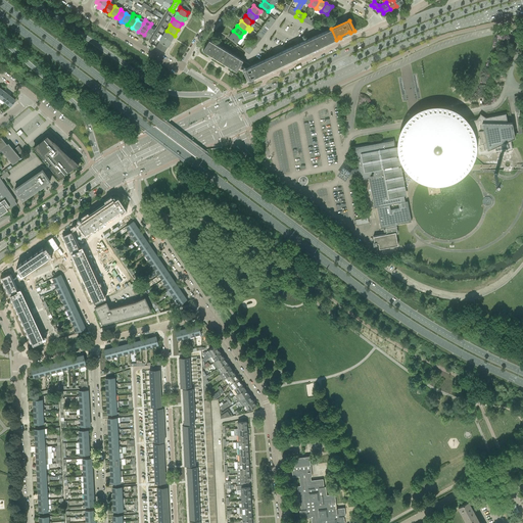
[(149,27),(144,35),(149,38),(154,30),(149,27)]
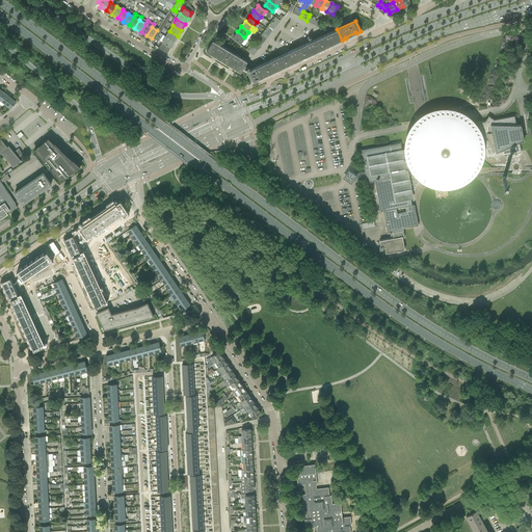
[(337,29),(319,37),(324,49),(328,47),(327,46),(338,41),(338,42),(342,41),(337,29)]
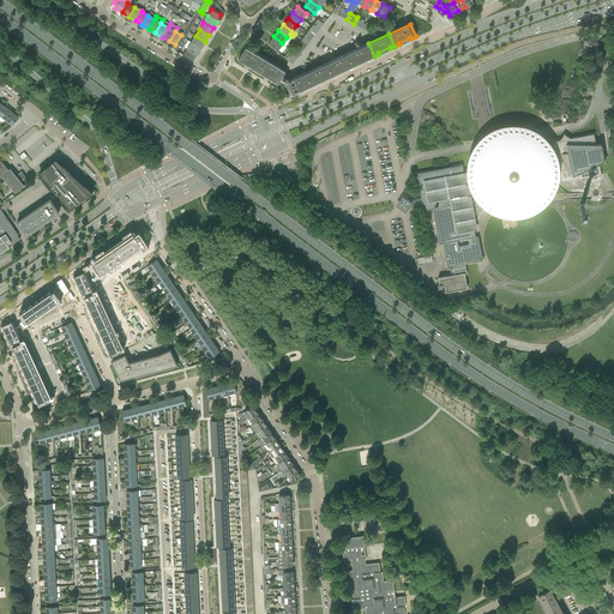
[(196,36),(191,42),(200,48),(205,42),(196,36)]
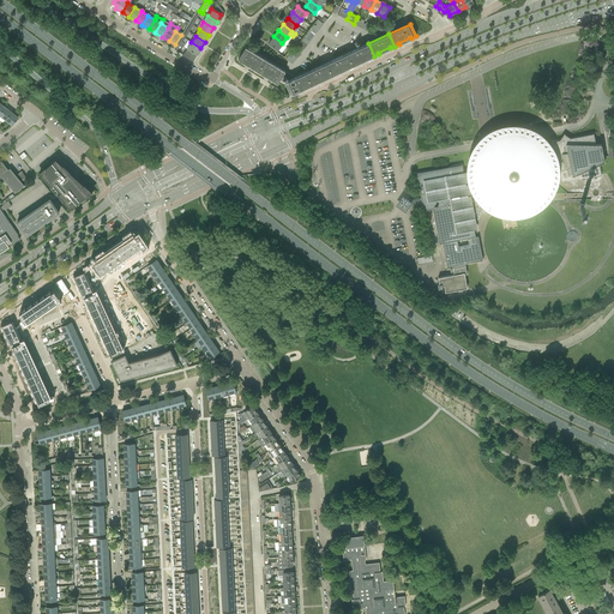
[(282,43),(274,36),(269,43),(277,50),(282,43)]
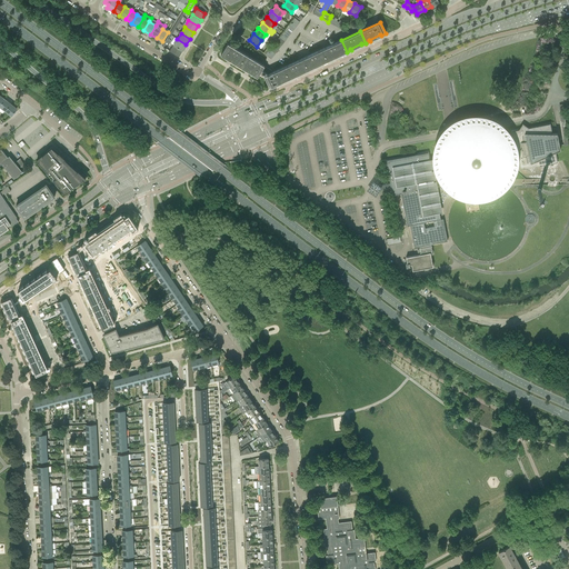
[(186,45),(177,39),(170,51),(179,57),(186,45)]
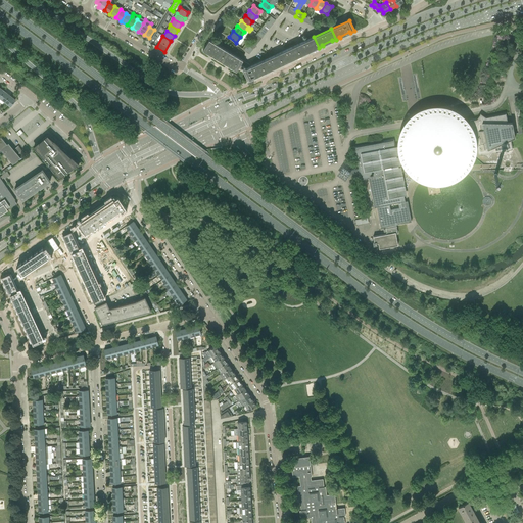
[(314,37),(296,45),(301,56),(305,54),(304,53),(315,48),(315,50),(319,48),(314,37)]
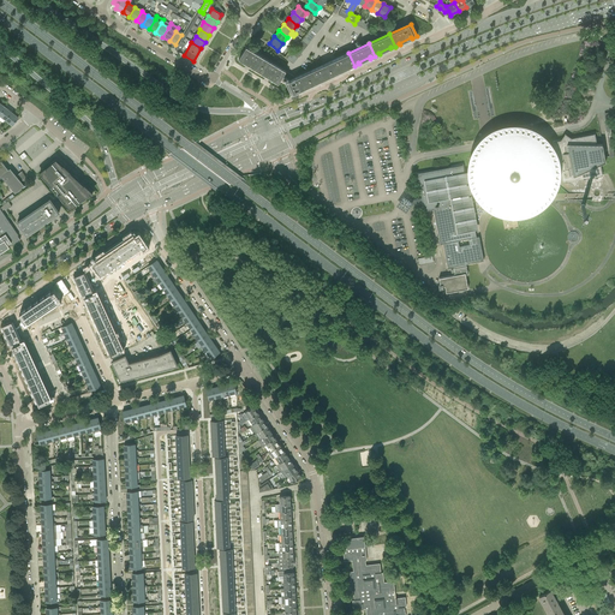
[(254,69),(258,71),(266,59),(246,47),(238,59),(243,63),(244,61),(255,67),(254,69)]
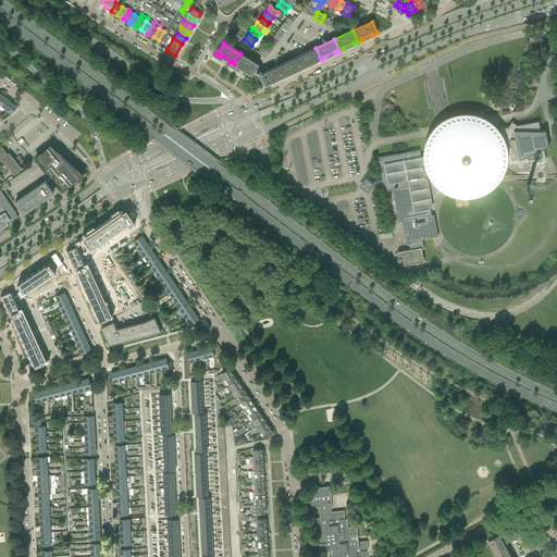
[(269,42),(263,49),(269,52),(274,47),(269,42)]
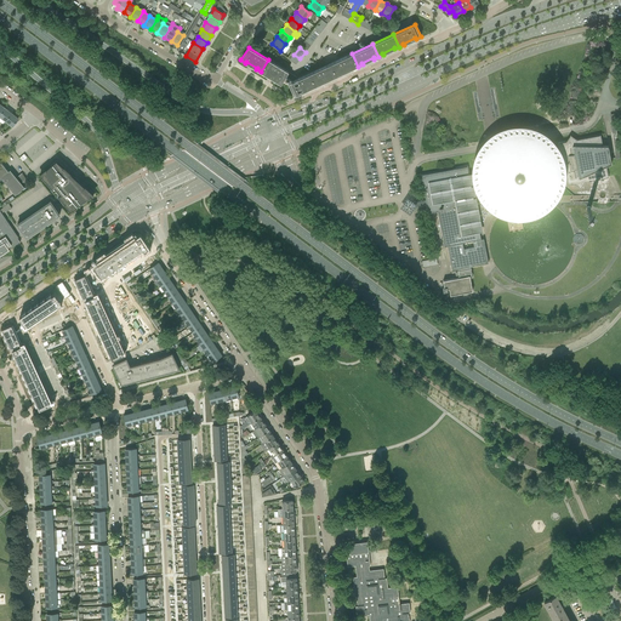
[(352,53),(330,63),(336,77),(341,74),(341,73),(352,67),(353,69),(358,67),(352,53)]
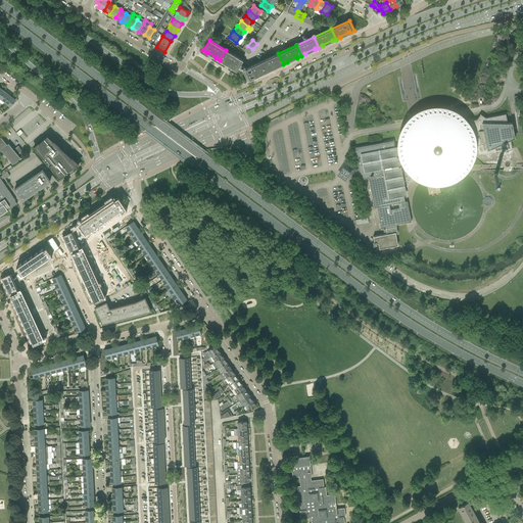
[(236,72),(239,67),(243,60),(226,50),(220,60),(224,63),(224,62),(233,67),(233,68),(236,72)]
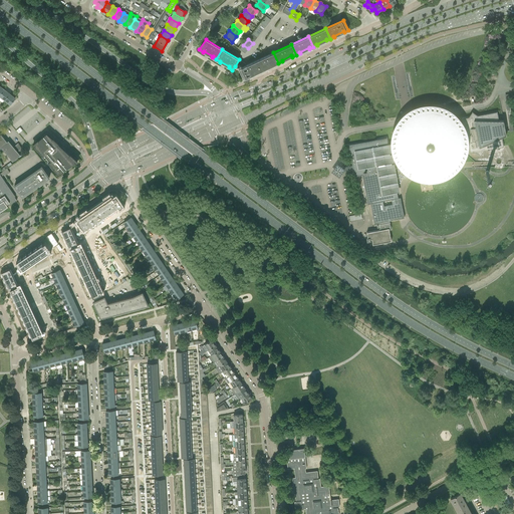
[(273,52),(256,60),(261,71),(265,69),(264,68),(274,64),(274,65),(278,63),(273,52)]
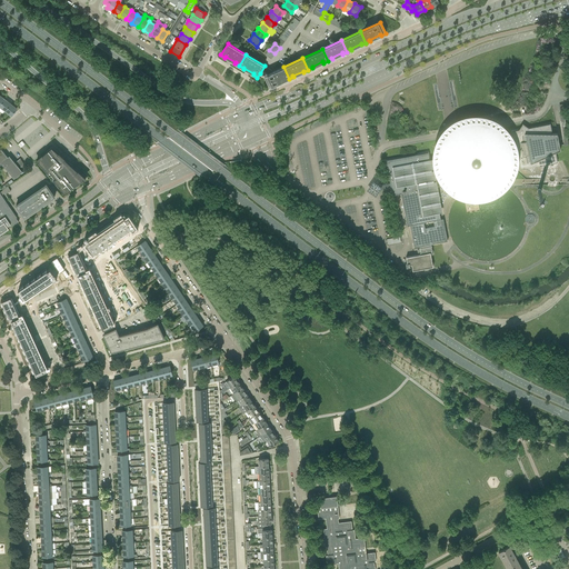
[(265,66),(260,73),(263,76),(269,88),(275,86),(273,85),(285,80),(285,81),(289,79),(283,67),(272,72),(271,70),(265,66)]
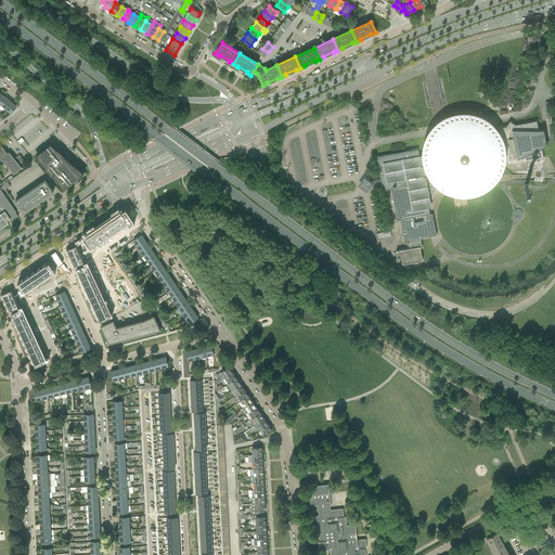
[(4,98),(0,102),(0,103),(5,107),(4,108),(5,108),(10,102),(4,98)]
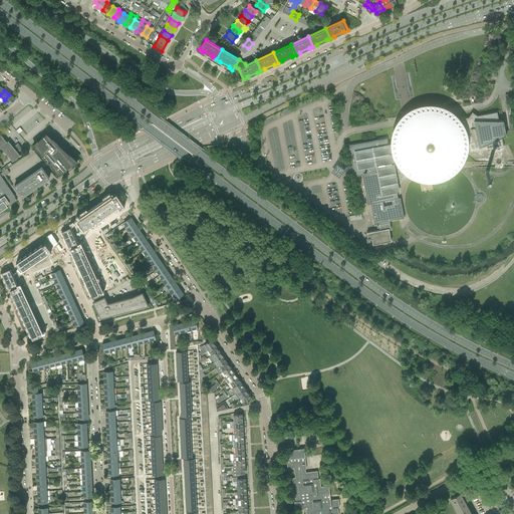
[(9,94),(5,100),(10,104),(15,98),(14,98),(9,94)]
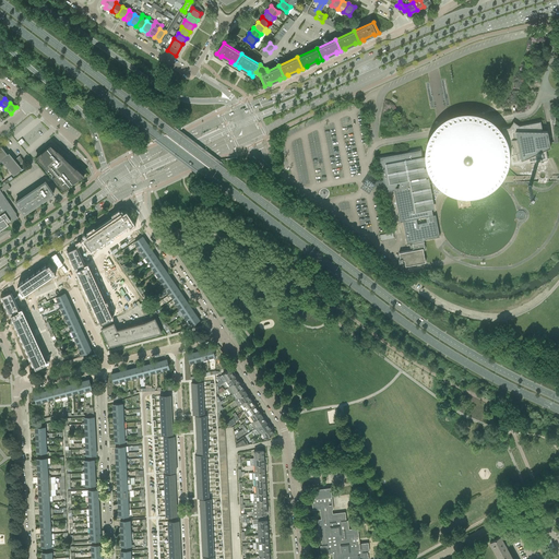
[(425,156),(425,161),(425,163),(426,166),(427,169),(428,173),(430,176),(431,179),(433,181),(436,185),(439,187),(441,189),(445,192),(449,193),(450,194),(454,195),(455,197),(460,197),(463,198),(467,198),(470,198),(474,197),(477,197),(482,194),(484,194),(487,192),(490,191),(492,189),(494,188),(497,186),(497,185),(499,182),(501,179),(503,177),(506,173),(507,169),(508,166),(509,162),(509,158),(509,155),(509,151),(509,147),(508,144),(507,141),(504,137),(503,133),(501,131),(499,128),(497,125),(495,123),(492,121),(489,119),(484,117),(484,116),(478,115),(476,114),(473,114),(470,113),(466,113),(463,113),(459,114),(455,115),(452,116),(448,117),(445,119),(443,120),(441,121),(437,126),(436,126),(432,130),(431,133),(429,135),(428,138),(427,142),(426,145),(425,150),(425,153),(425,156)]
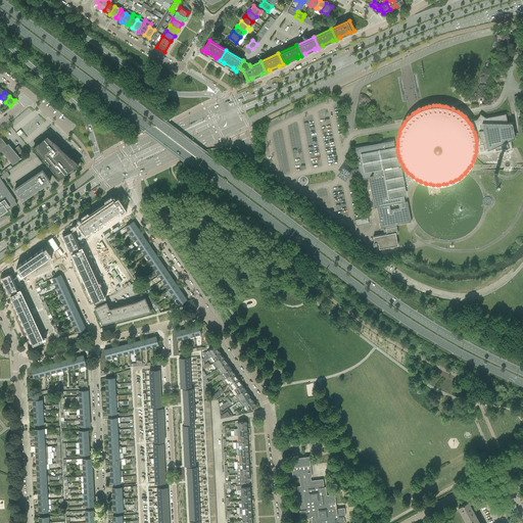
[(477,120),(470,121),(477,155),(483,154),(488,158),(492,152),(512,149),(512,148),(512,146),(511,140),(515,138),(514,134),(512,123),(507,123),(507,120),(506,113),(485,117),(480,113),(477,120)]
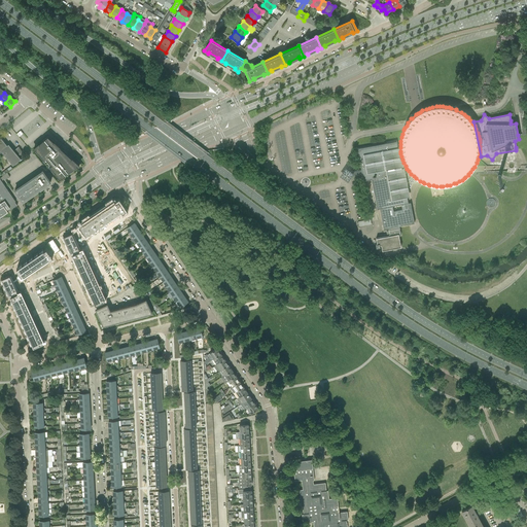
[(47,136),(34,148),(60,178),(79,165),(47,136)]
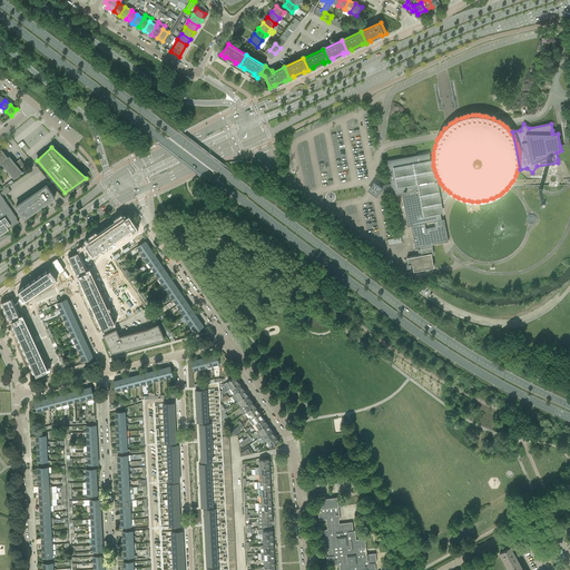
[(0,164),(1,164),(15,179),(15,178),(16,179),(20,176),(19,175),(22,172),(20,169),(25,166),(20,158),(15,163),(9,156),(8,157),(1,149),(0,149),(0,164)]
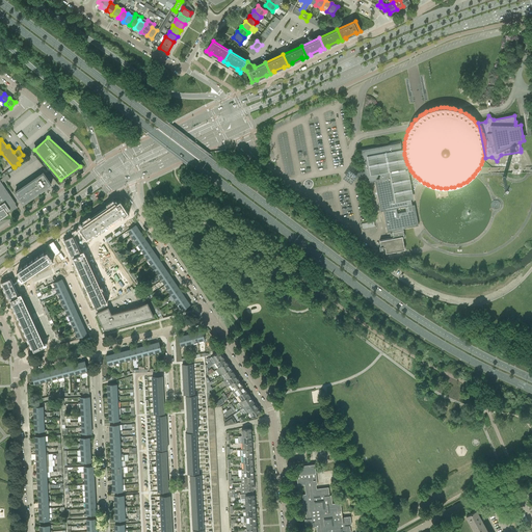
[(365,171),(356,174),(355,174),(353,174),(354,178),(355,178),(357,177),(366,176),(367,182),(375,181),(380,211),(383,211),(384,216),(387,227),(387,232),(392,231),(393,233),(390,233),(391,236),(393,236),(394,238),(379,240),(380,246),(379,246),(379,250),(383,249),(382,247),(384,247),(386,254),(404,249),(402,238),(404,238),(403,229),(411,227),(413,227),(418,225),(416,211),(415,205),(414,205),(411,205),(403,159),(405,158),(404,155),(404,153),(402,153),(401,150),(402,150),(400,142),(391,143),(391,144),(361,151),(365,171)]
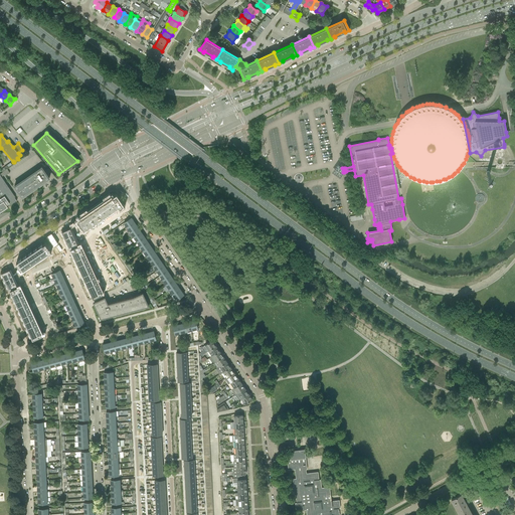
[(344,168),(337,163),(331,172),(340,178),(344,172),(343,172),(342,168),(344,168)]
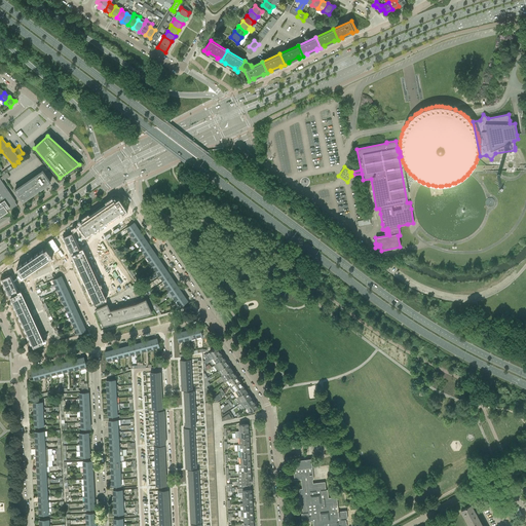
[(14,190),(20,197),(23,201),(50,182),(42,171),(14,190)]
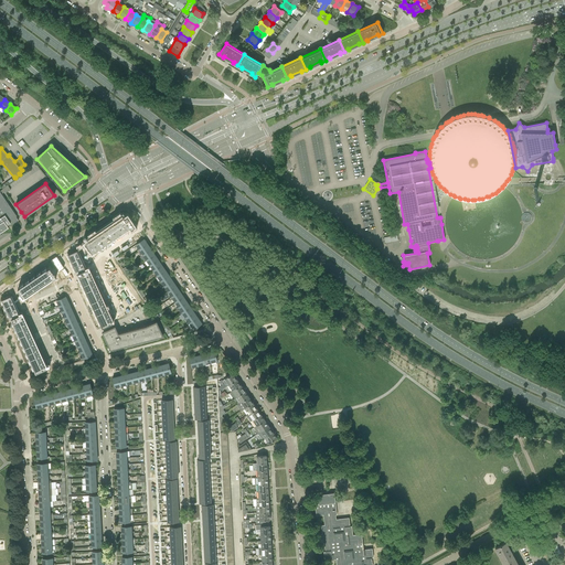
[(0,232),(8,227),(7,225),(8,224),(10,226),(19,220),(16,216),(17,216),(0,191),(0,232)]
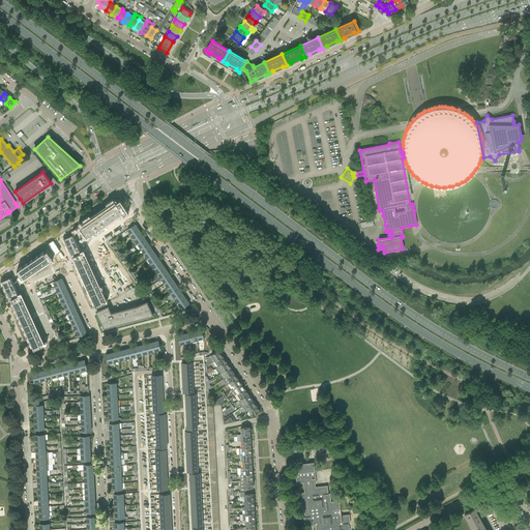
[(117,199),(78,226),(87,239),(126,211),(117,199)]
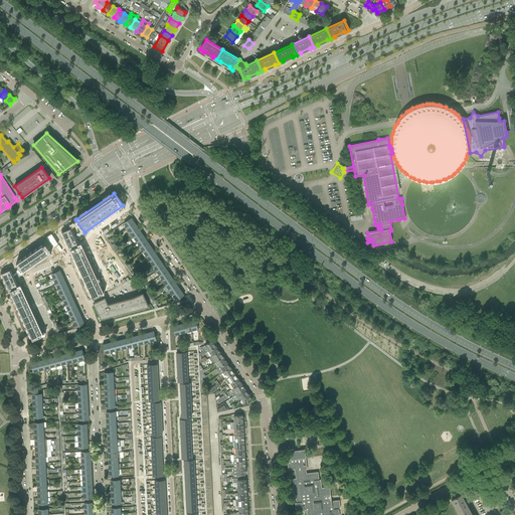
[(358,225),(360,225),(360,223),(363,222),(362,214),(349,216),(350,222),(357,221),(358,225)]
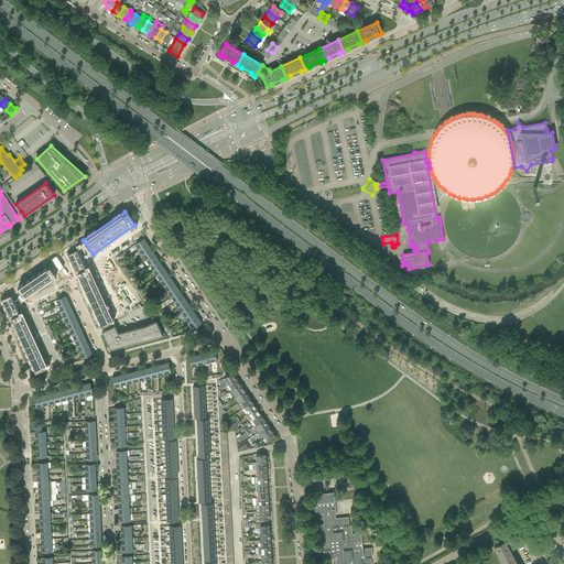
[(136,243),(140,249),(147,243),(143,239),(136,243)]
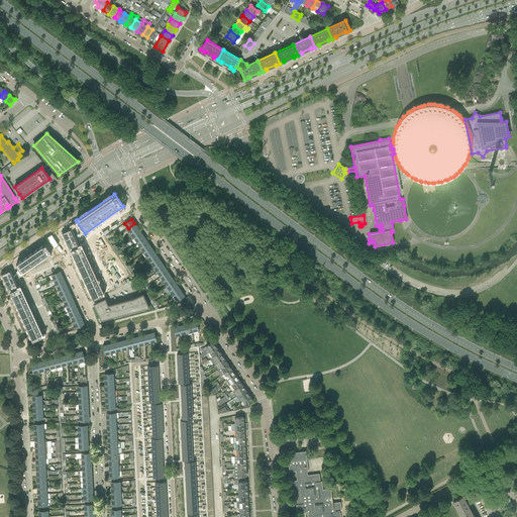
[(128,228),(130,232),(137,228),(134,223),(128,228)]
